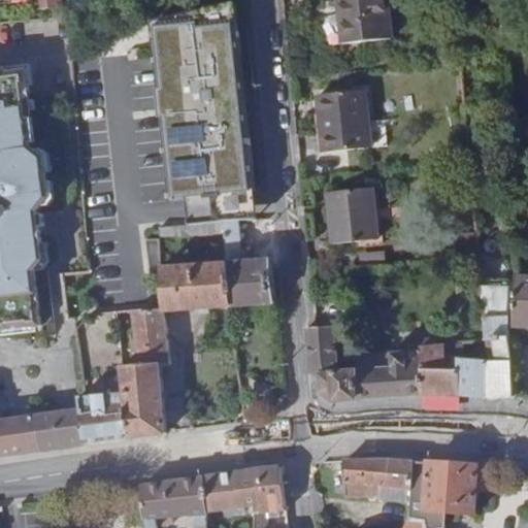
[(37,0),(39,12),(61,8),(59,0),(37,0)]
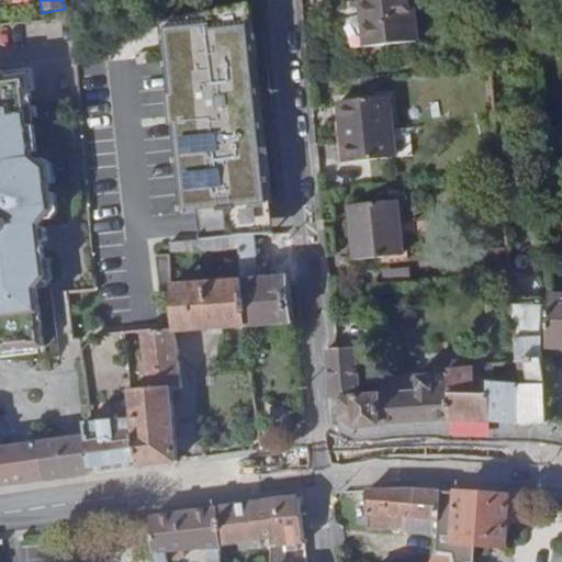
[(413,0),(363,0),(368,45),(417,41),(413,0)]
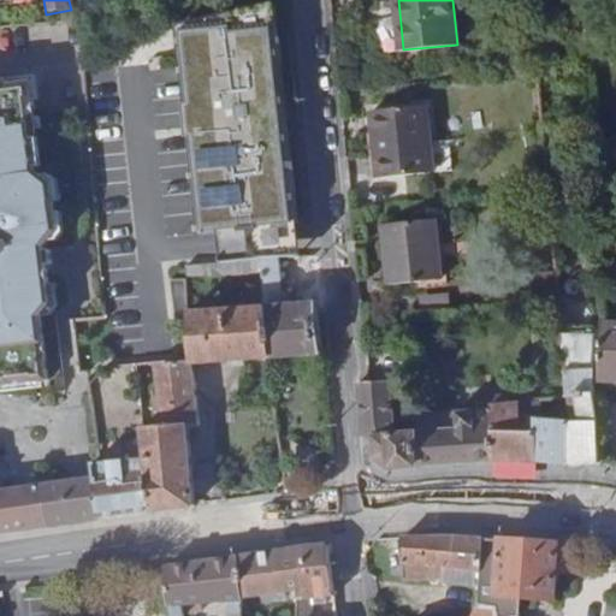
[(276,4),(177,13),(200,229),(225,227),(227,260),(262,258),(280,256),(301,255),(276,4)]
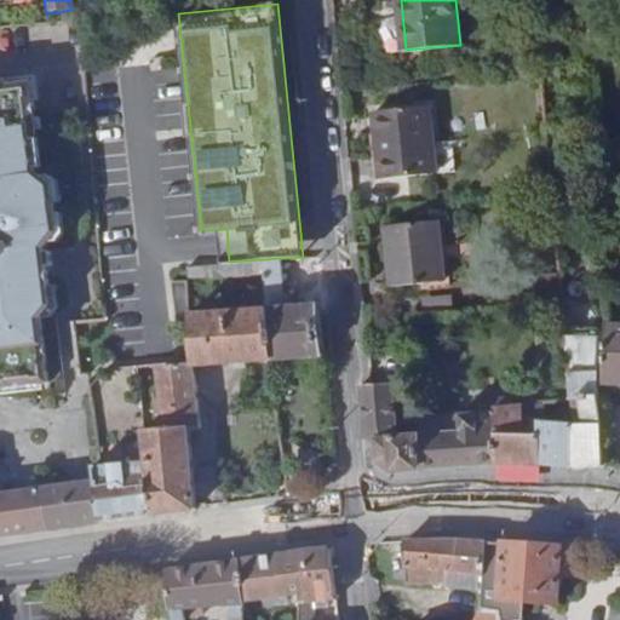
[(39,139),(36,119),(32,90),(0,93),(0,397),(56,391),(47,328),(57,316),(50,257),(64,239),(58,190),(38,173),(34,141),(39,139)]
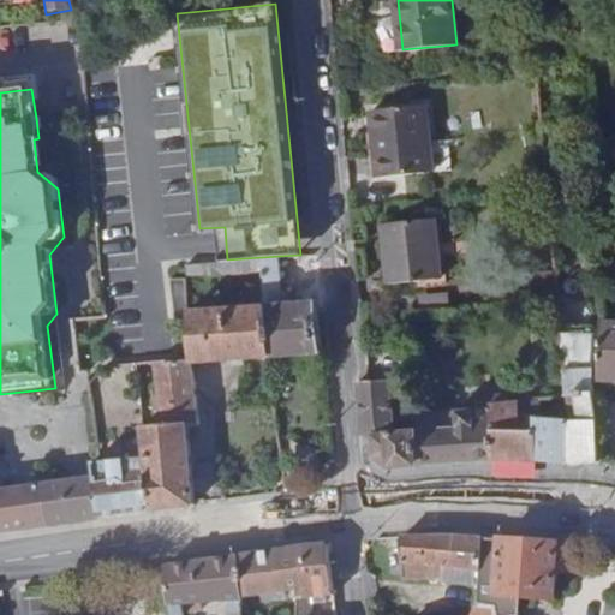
[(377,177),(431,171),(429,138),(425,103),(371,109),(377,177)]
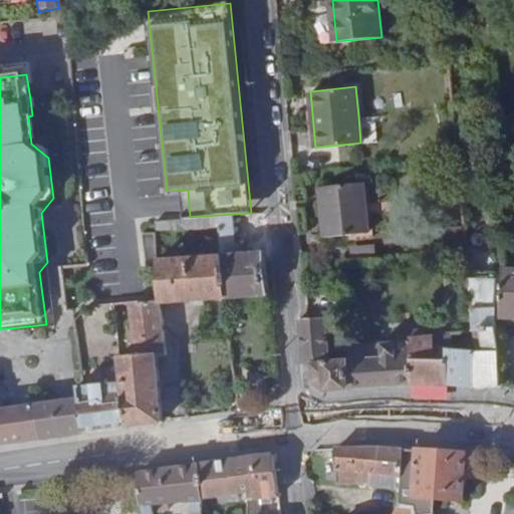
[(63,96),(30,98),(32,115),(28,116),(31,144),(48,158),(53,198),(41,213),(73,192),(63,96)]
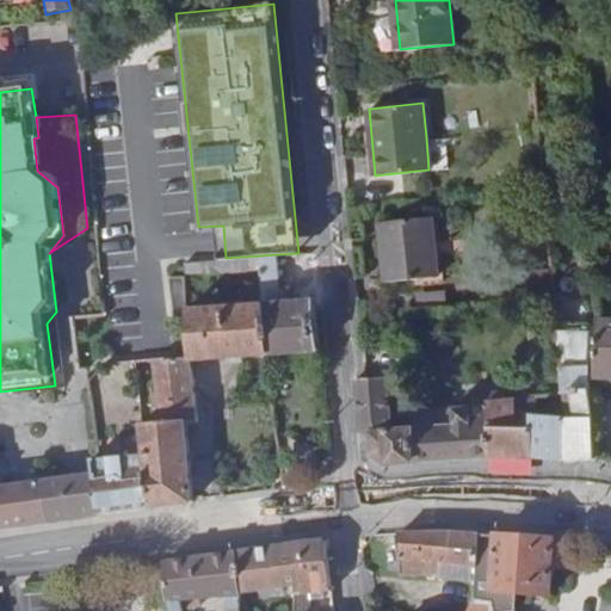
[(426,137),(429,170),(450,167),(446,135),(426,137)]
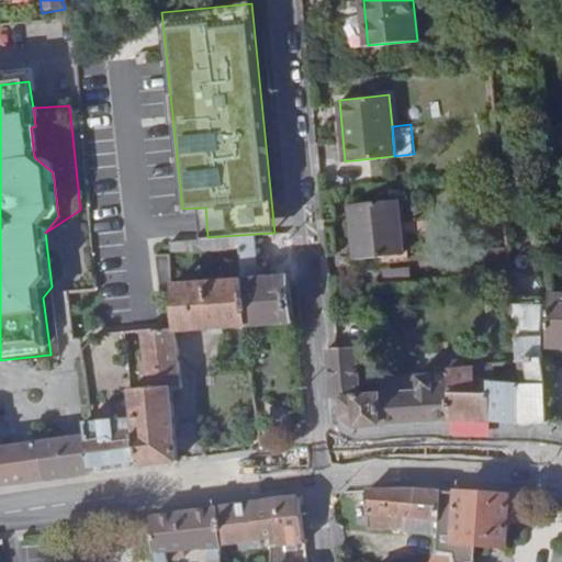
[(404,257),(397,199),(351,202),(357,260),(404,257)]
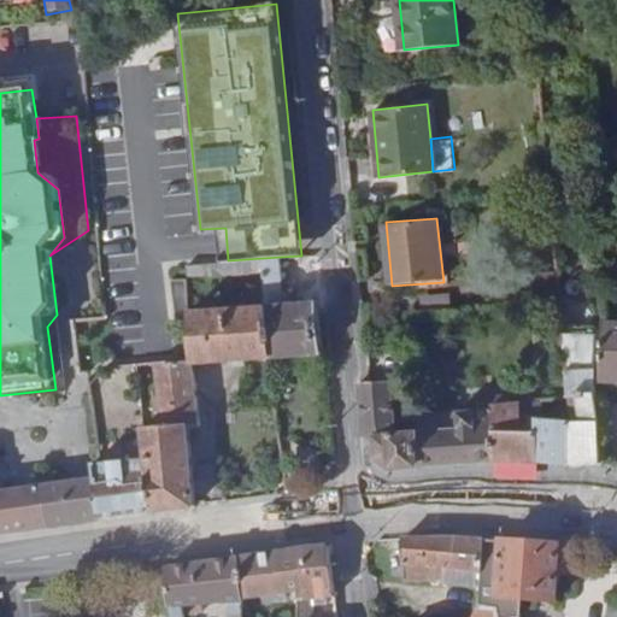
[(287,304),(281,257),(263,258),(264,269),(268,306),(274,357),(324,353),(321,303),(287,304)]
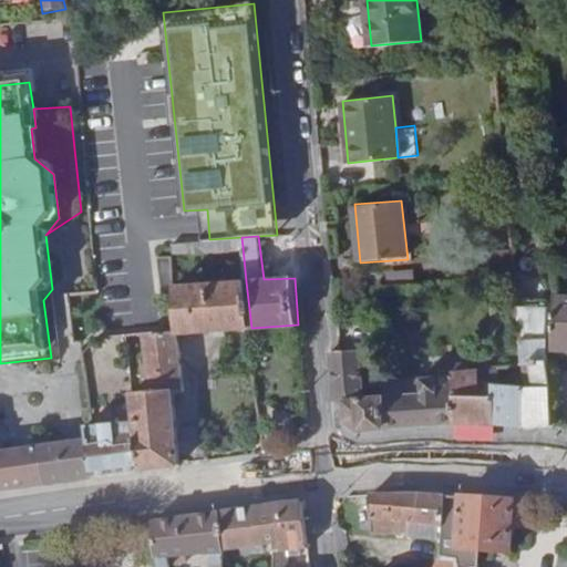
[(241,237),(209,239),(191,240),(191,249),(243,247),(241,237)]
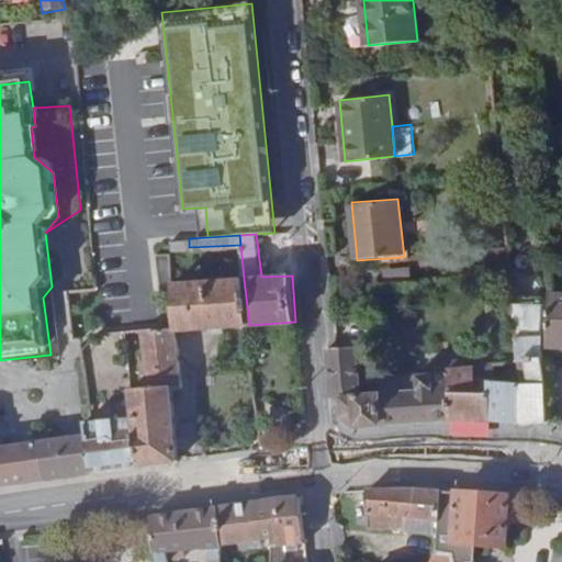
[(159,299),(176,298),(175,282),(171,254),(155,255),(159,299)]
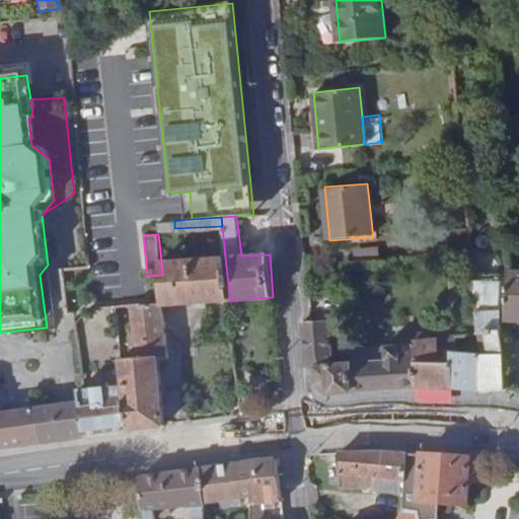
[(165,305),(230,300),(225,257),(161,261),(162,275),(164,300),(165,305)]
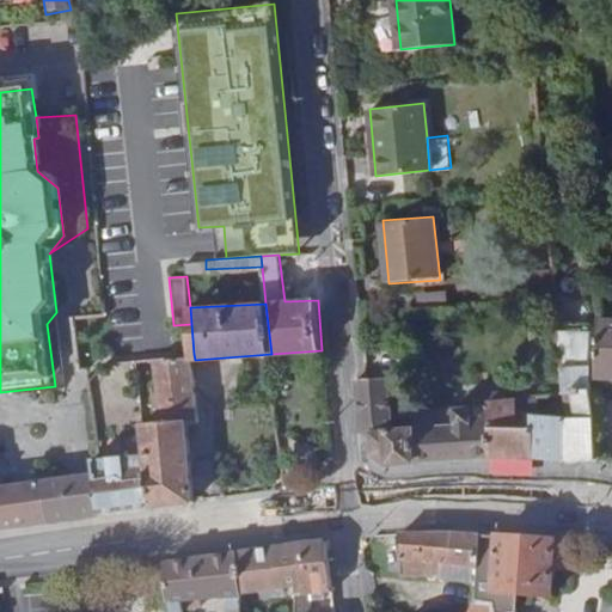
[(591,343),(593,316),(556,312),(560,365),(562,391),(567,414),(567,457),(595,457),(593,412),(588,365),(595,365),(594,377),(611,377),(611,317),(600,316),(597,343),(591,343)]
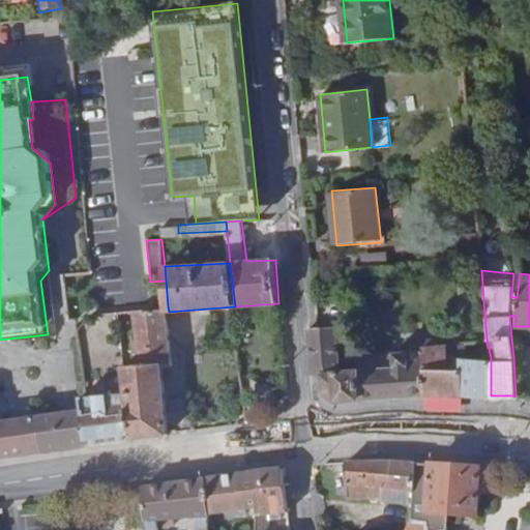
[(168,306),(142,308),(138,310),(144,362),(125,364),(128,391),(134,440),(170,435),(164,366),(174,366),(169,312),(168,306)]
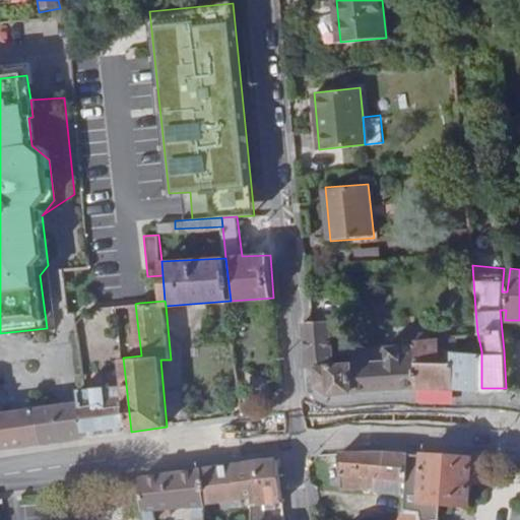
[(330,320),(312,321),(304,321),(308,367),(317,367),(319,384),(329,393),(418,383),(419,337),(431,336),(431,332),(419,333),(419,332),(397,333),(398,345),(351,349),(352,364),(335,365),(330,320)]
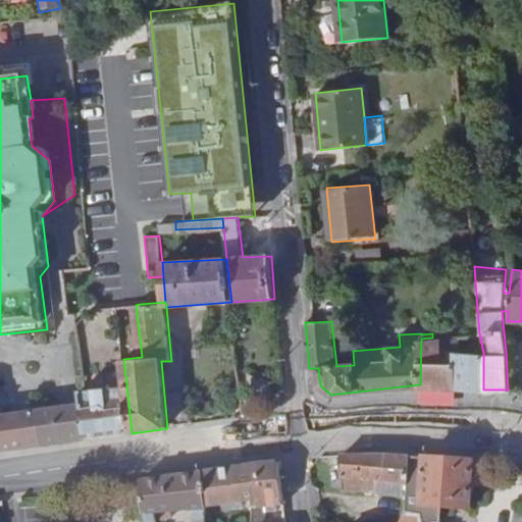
[(421,338),(420,384),(456,387),(455,351),(455,341),(454,336),(432,337),(421,338)]
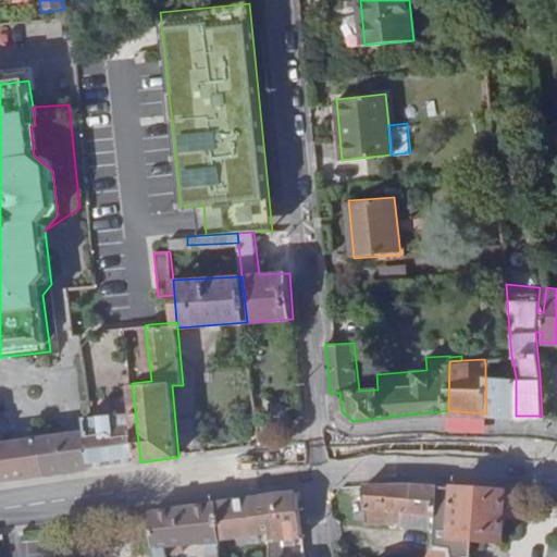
[(485,374),(486,413),(516,416),(516,376),(485,374)]
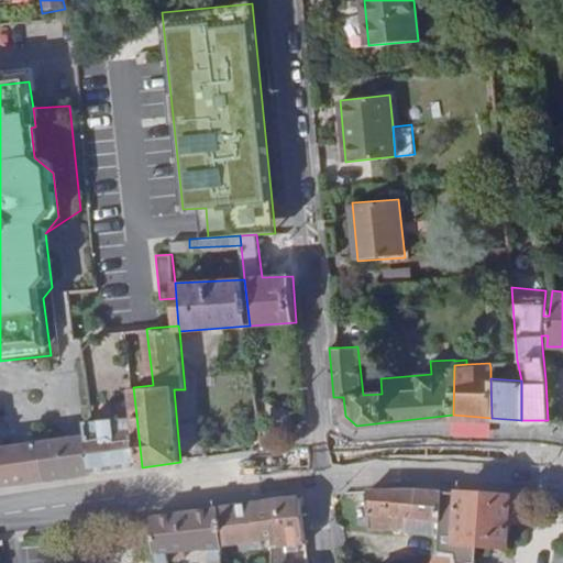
[(256,450),(264,449),(260,411),(253,412),(256,450)]
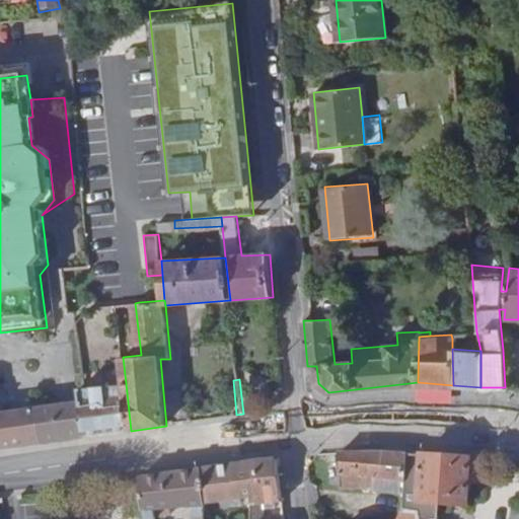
[(82,389),(83,400),(88,437),(131,431),(126,383),(82,389)]
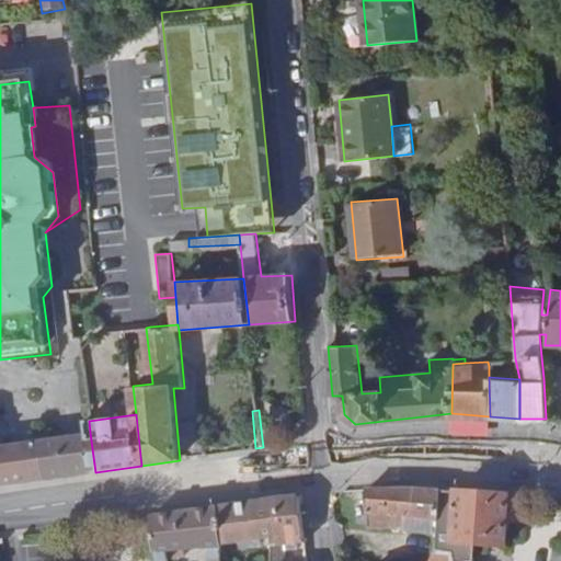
[(90,433),(67,436),(72,476),(95,472),(90,433)]
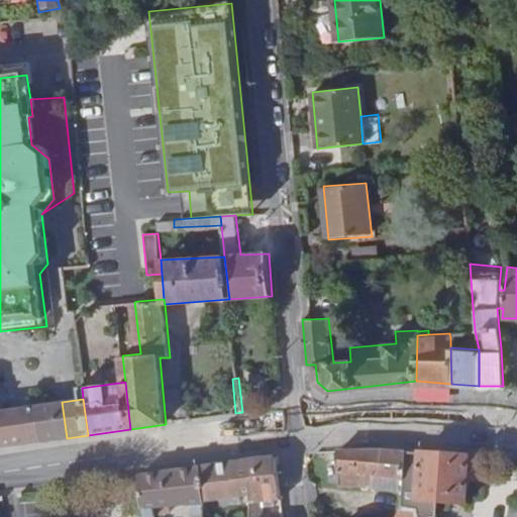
[(62,402),(39,405),(45,441),(67,438),(62,402)]
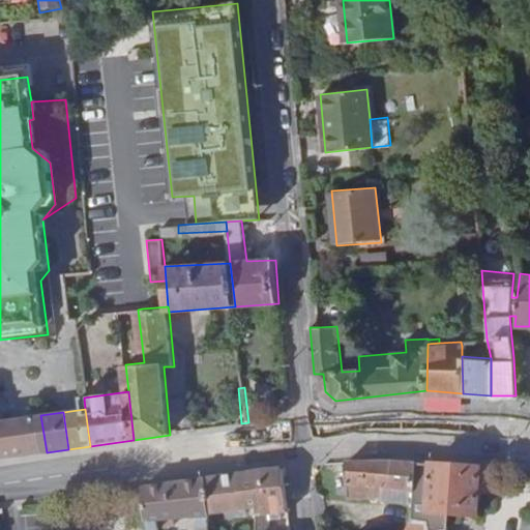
[(0,459),(47,452),(40,415),(1,419),(0,413),(0,459)]
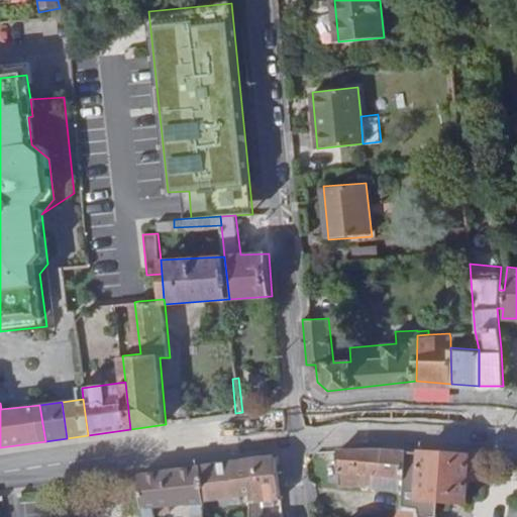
[(403,489),(405,451),(384,449),(339,451),(339,483),(403,489)]
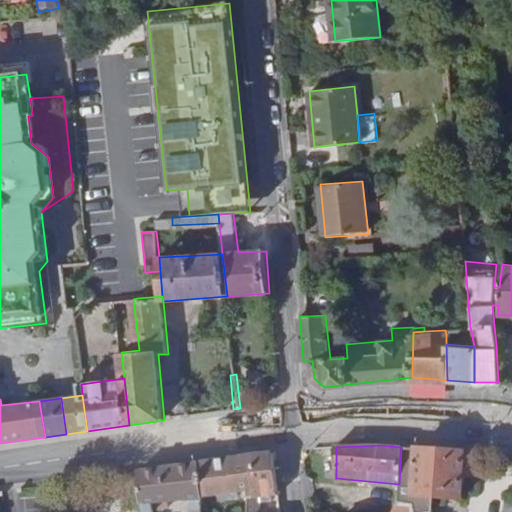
[(461,499),(466,452),(402,447),(401,447),(399,484),(397,501),(411,505),(412,494),(461,499)]
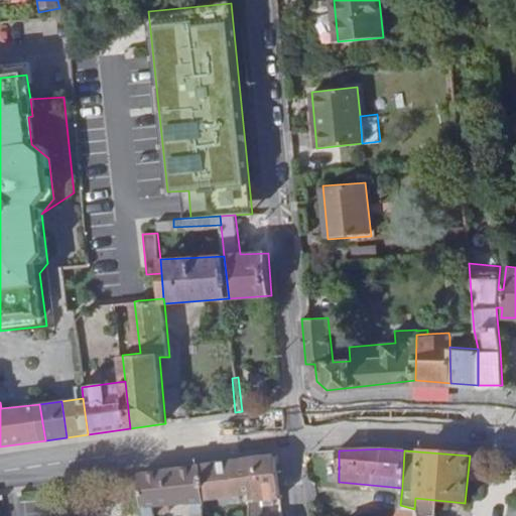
[(276,457),(255,460),(258,502),(280,500),(276,457)]
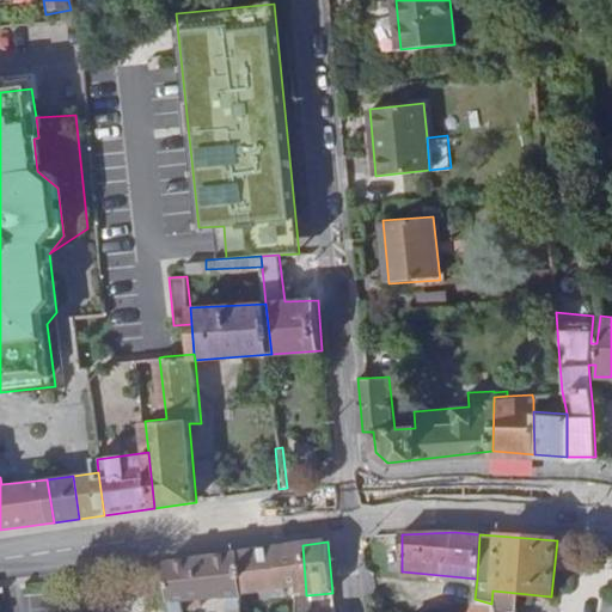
[(303,545),(238,555),(242,595),(295,588),(297,597),(306,595),(303,545)]
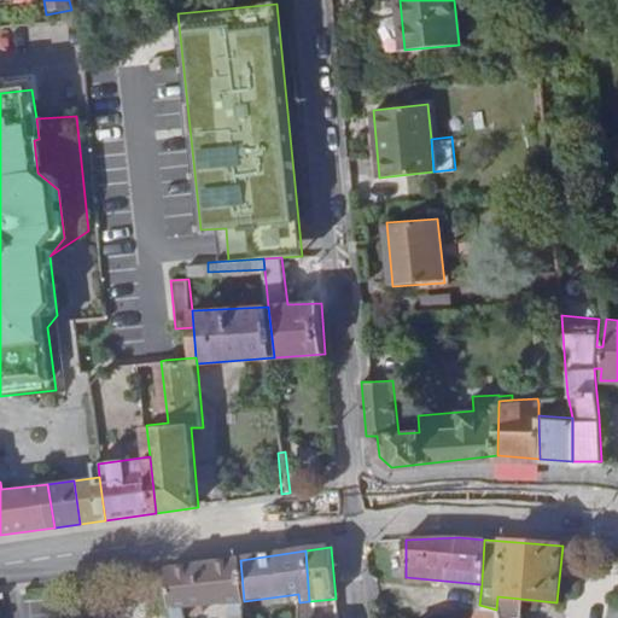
[(240,560),(168,571),(172,617),(184,617),(184,608),(231,602),(232,614),(244,613),(244,601),(240,560)]
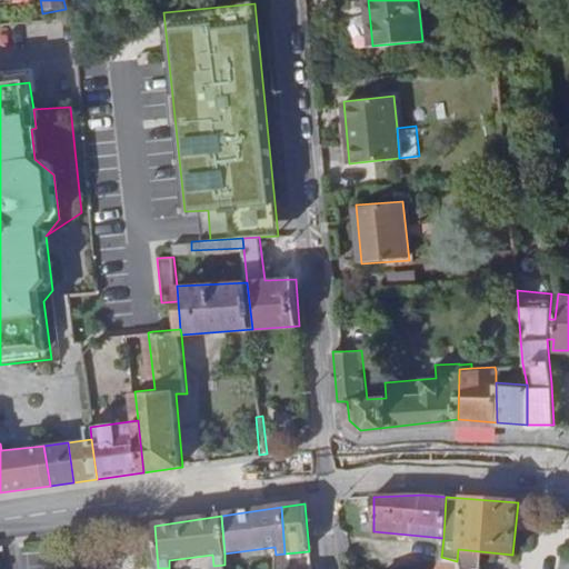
[(568,568),(568,549),(562,548),(557,568),(568,568)]
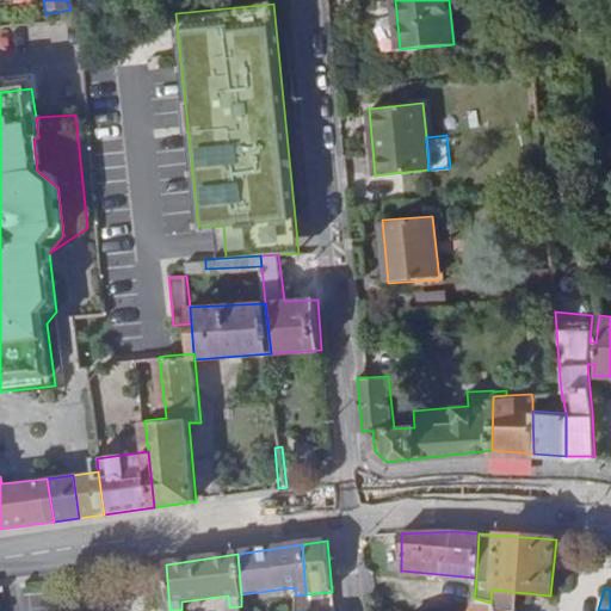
[(492,610),(491,603),(474,598),(460,610),(492,610)]
